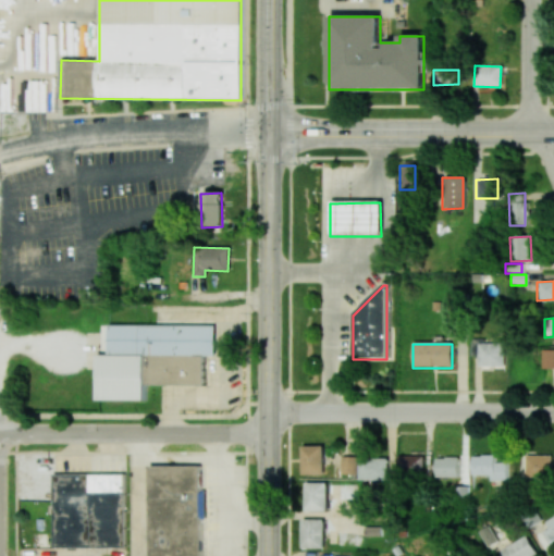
[(477,345),(503,345),(503,368),(477,368),(477,345)]
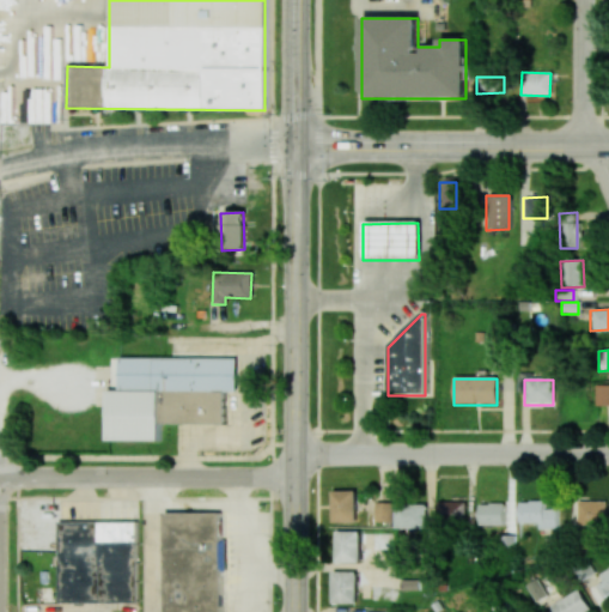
[(608,387),(608,407),(594,407),(594,387),(608,387)]
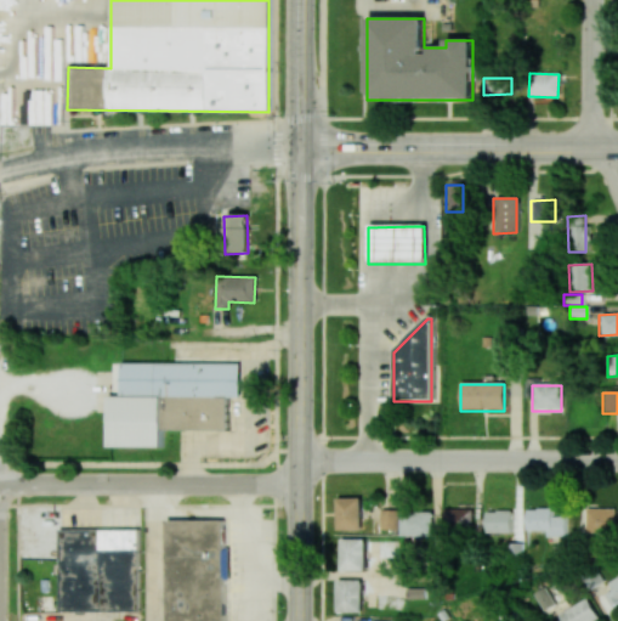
[(111,400),(163,400),(163,450),(111,450),(111,400)]
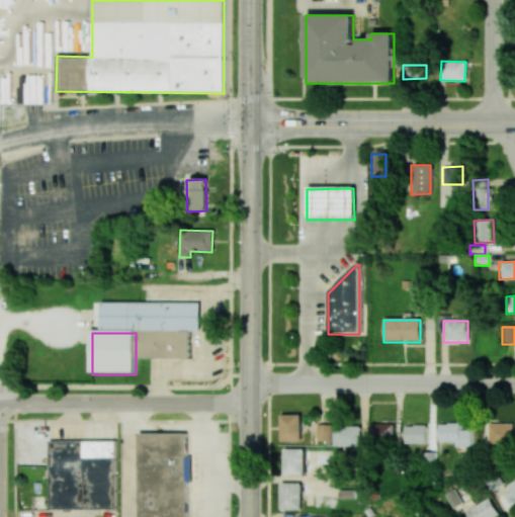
[(298,415),(278,415),(279,442),(298,441),(298,415)]
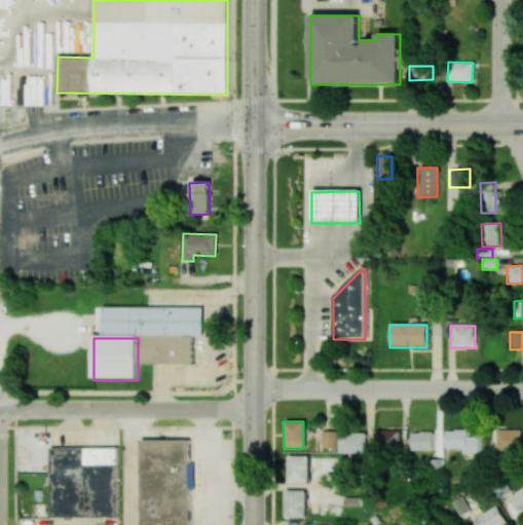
[(519,429),(493,430),(494,454),(520,453),(519,429)]
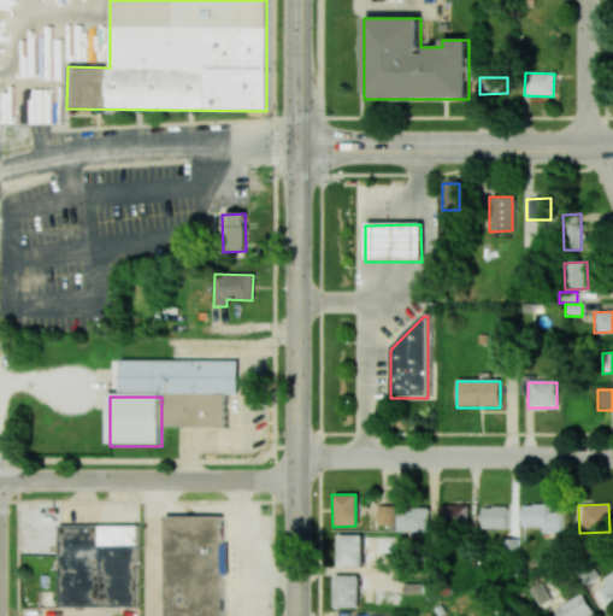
[(438,506),(440,527),(466,527),(466,505),(438,506)]
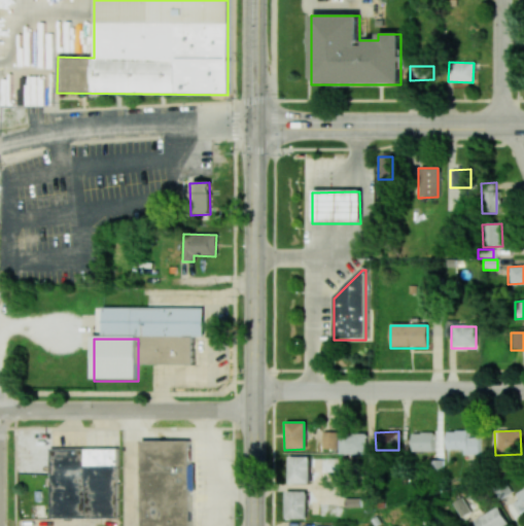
[(445,450),(461,450),(461,455),(477,455),(477,437),(466,437),(466,431),(445,431),(445,450)]
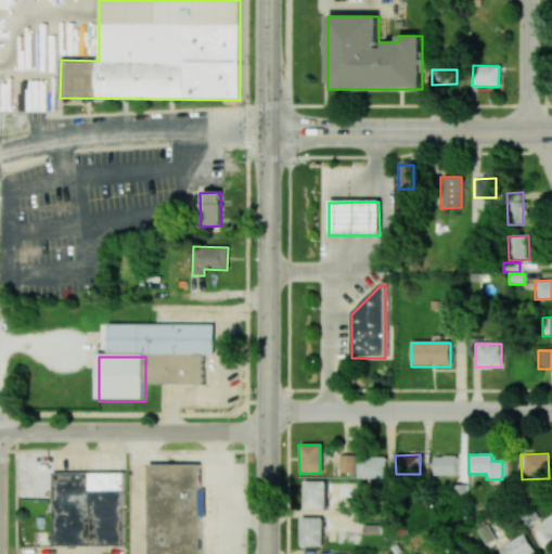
[(338,473),(354,473),(354,455),(338,455),(338,473)]
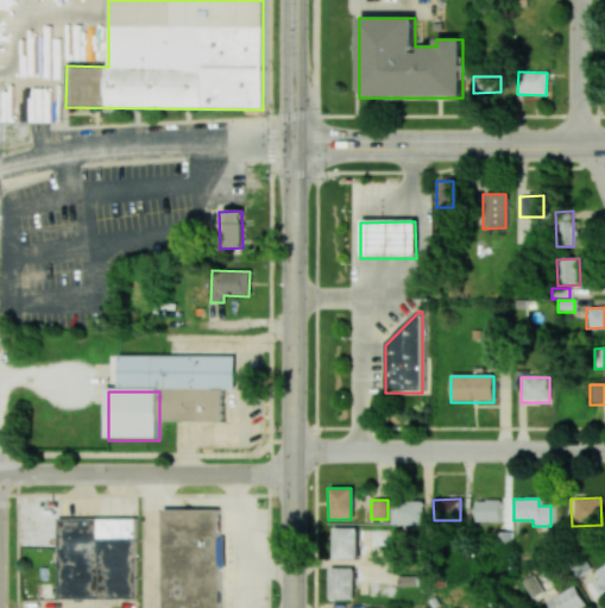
[(422,502),(391,501),(390,525),(421,526),(422,502)]
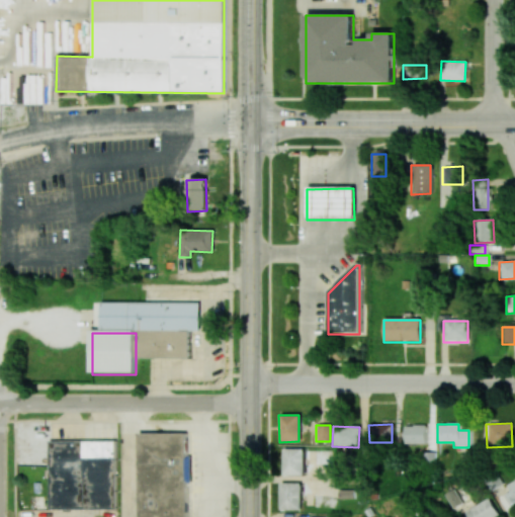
[(424,426),(404,426),(403,444),(424,444),(424,426)]
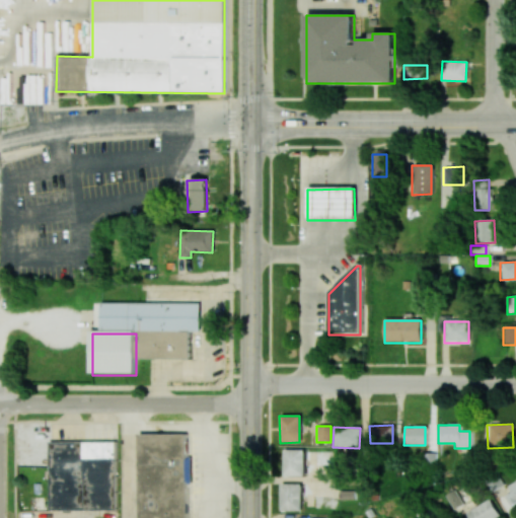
[(185,517),(183,435),(136,435),(137,517),(185,517)]
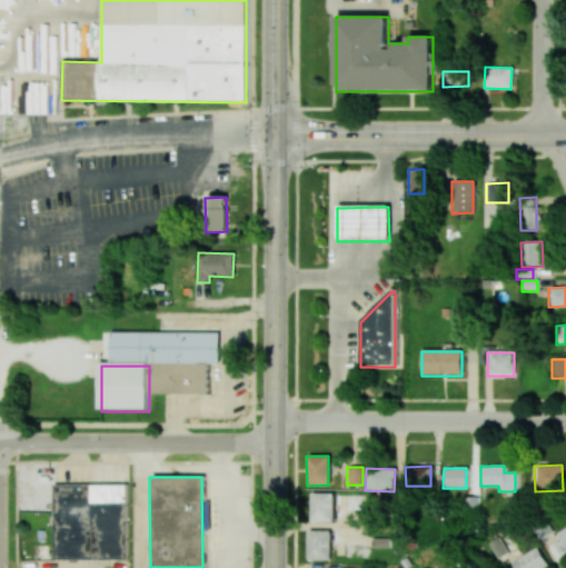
[(52,560),(125,559),(123,484),(51,485),(52,560)]
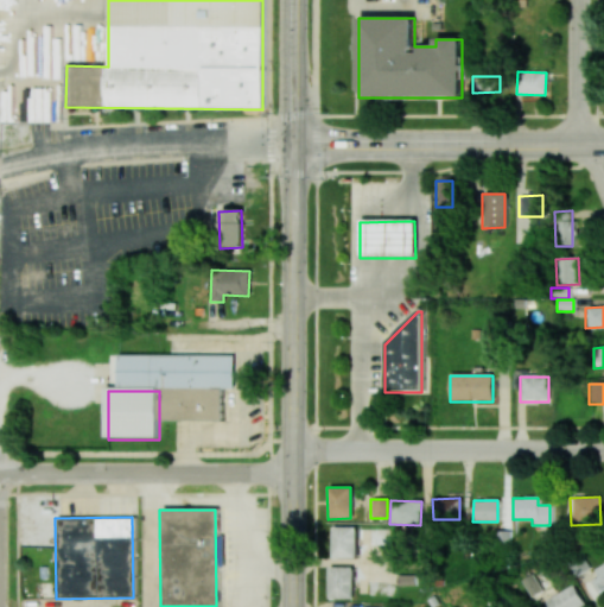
[(354,528),(330,528),(331,558),(354,558),(354,528)]
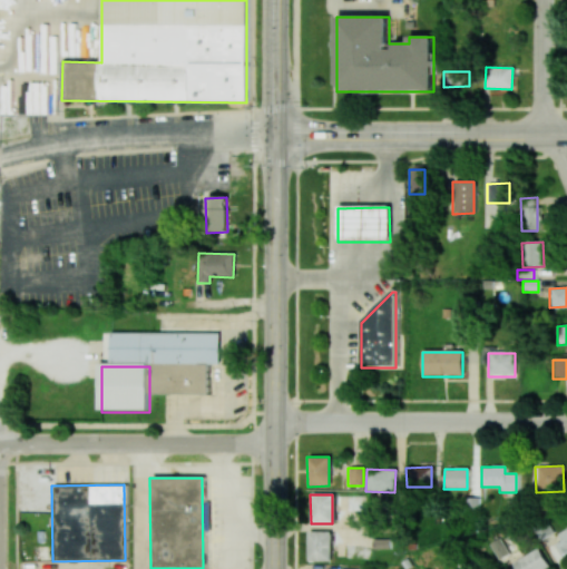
[(566,527),(555,535),(559,541),(553,545),(558,555),(566,549),(566,527)]
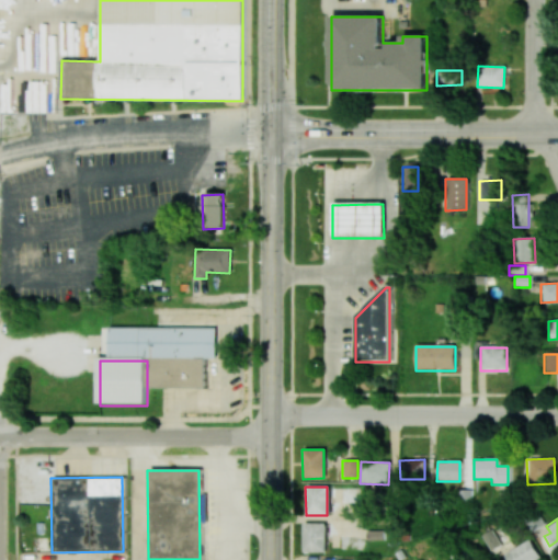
[(323,524),(302,524),(302,552),(323,552),(323,524)]
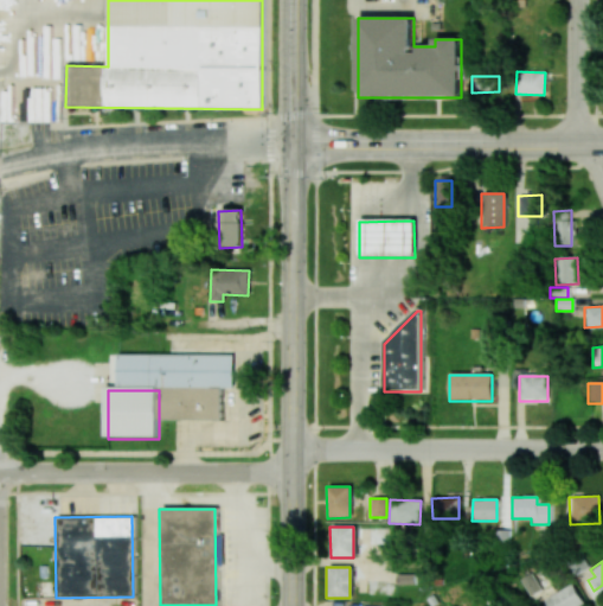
[(518,580),(527,597),(539,589),(530,573),(518,580)]
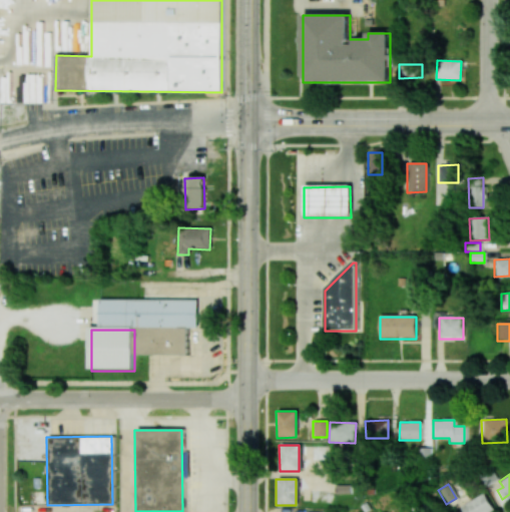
[(459,507),(461,511),(489,511),(492,510),(482,493),(459,507)]
